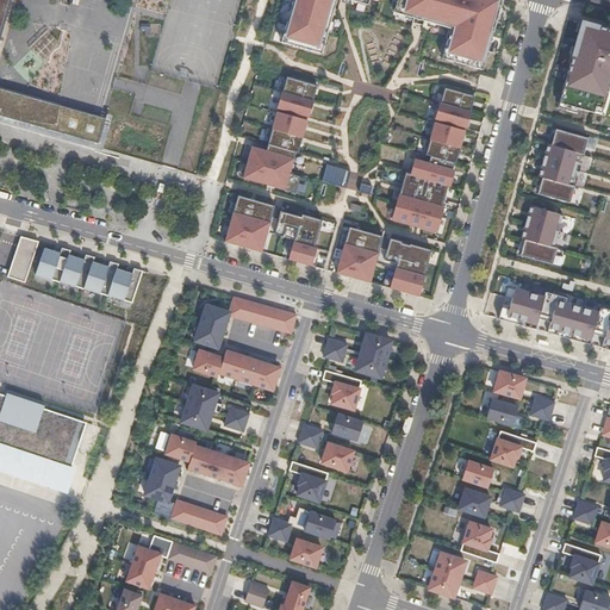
[(0,0),(0,110),(6,117),(57,125),(61,105),(0,86),(0,41),(11,0),(0,0)]
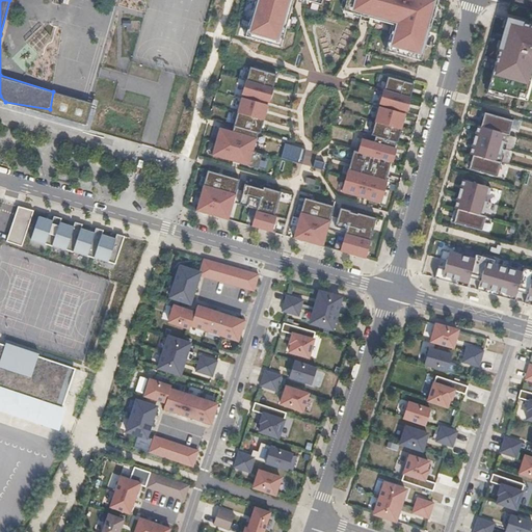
[(257,34),(255,40),(280,47),(291,7),(287,6),(289,0),(306,0),(306,1),(320,5),(321,0),(255,0),(246,31),(257,34)]
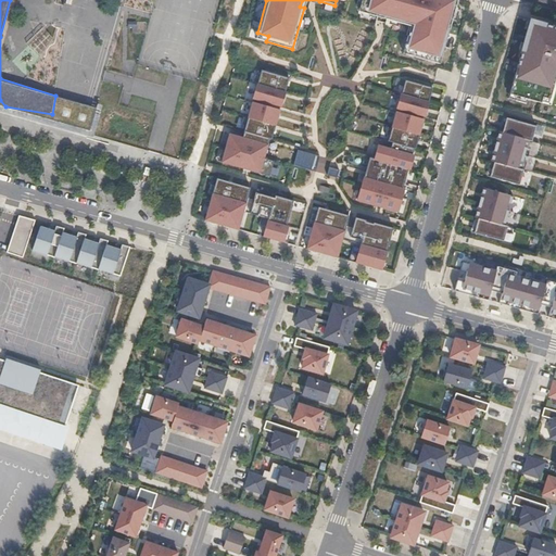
[(361,0),(358,12),(377,17),(379,8),(389,10),(386,20),(408,26),(414,27),(411,37),(407,36),(404,47),(409,48),(408,55),(439,64),(457,0),(455,0),(361,0)]
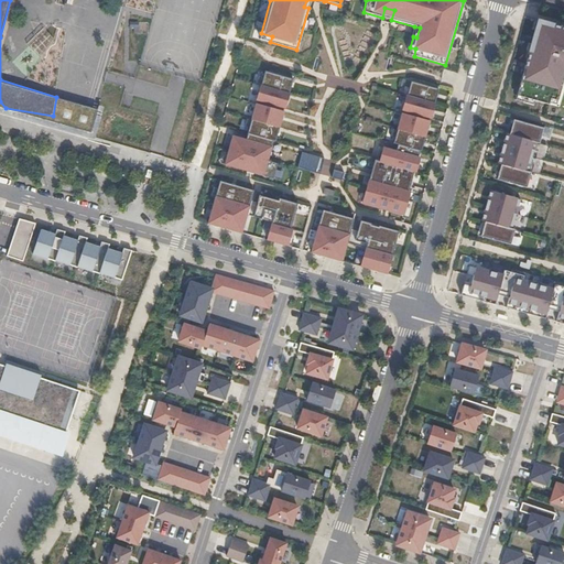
[(394,10),(384,8),(382,18),(391,20),(394,10)]
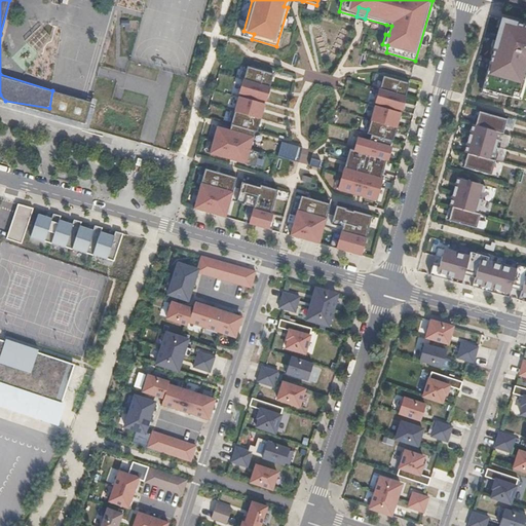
[(524,27),(504,21),(501,30),(499,29),(495,41),(498,42),(496,50),(493,49),(482,89),(511,98),(513,92),(520,95),(525,71),(525,29),(523,29),(524,27)]
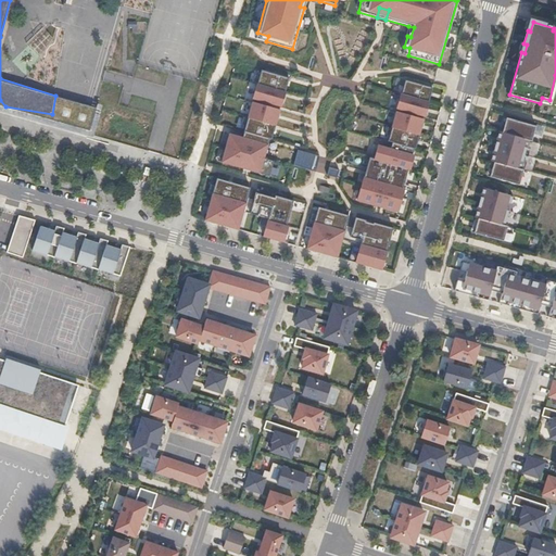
[(229,134),(222,162),(269,176),(274,161),(264,159),(269,139),(272,140),(288,77),(261,70),(253,99),(255,100),(254,103),(252,102),(242,137),(229,134)]
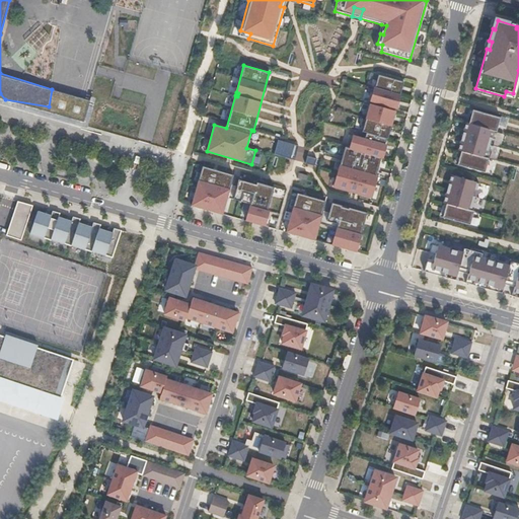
[(345,147),(332,188),(370,198),(377,175),(376,175),(380,158),(381,158),(385,145),(384,145),(386,139),(387,139),(395,108),(403,82),(377,75),(370,101),(372,102),(371,105),(369,104),(361,132),(366,133),(364,139),(353,136),(349,148),(345,147)]
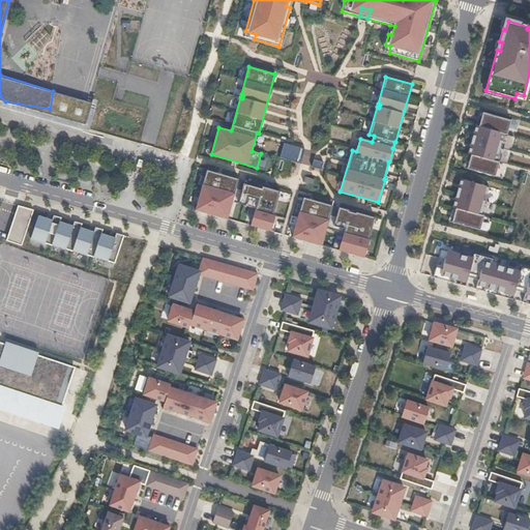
[(0,104),(86,124),(92,102),(53,91),(50,109),(5,101),(0,95),(0,104)]
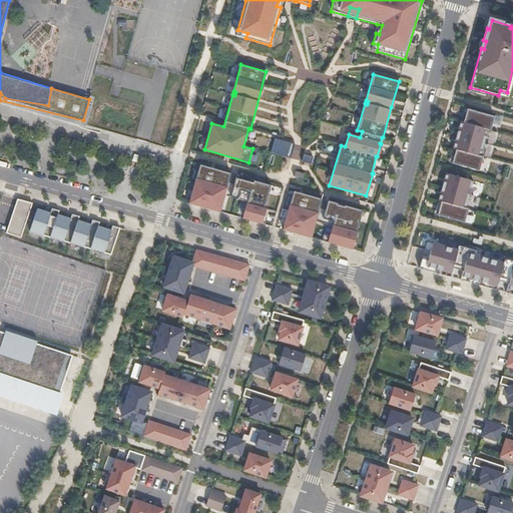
[(494,117),(467,109),(463,122),(460,121),(453,149),(455,149),(452,163),(478,170),(482,157),(480,156),(487,130),(490,131),(494,117)]
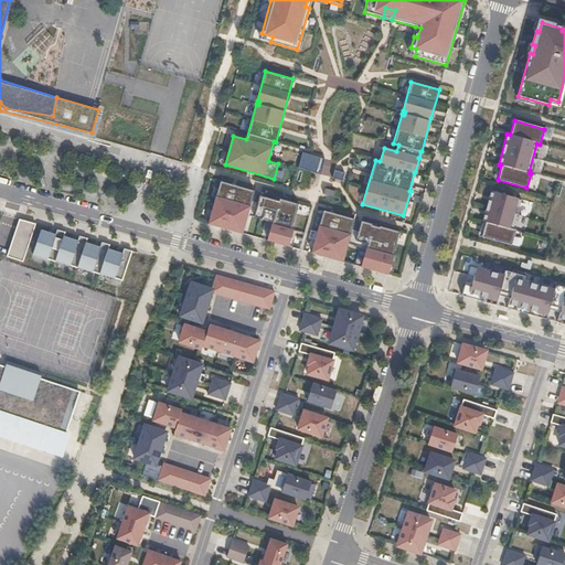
[(302,152),(298,168),(320,174),(324,159),(302,152)]
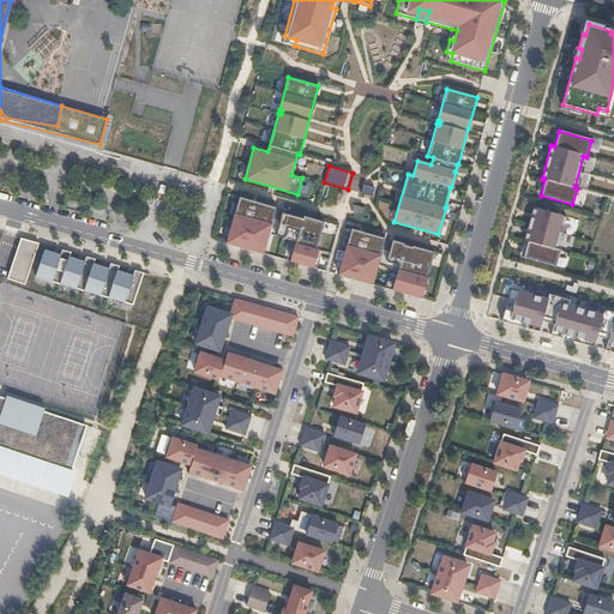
[(363,185),(361,193),(372,197),(374,188),(363,185)]
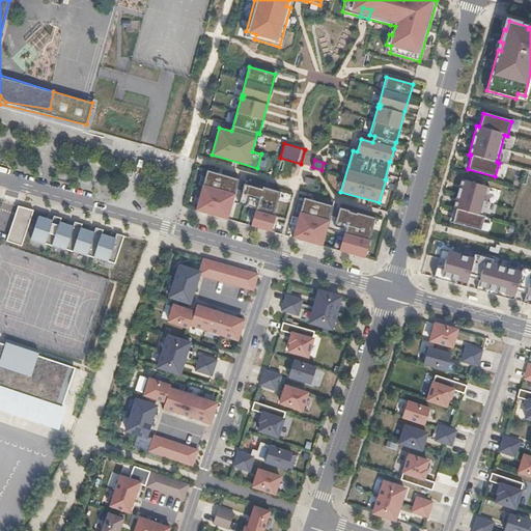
[(206,170),(195,211),(220,217),(221,214),(228,216),(239,179),(206,170)]
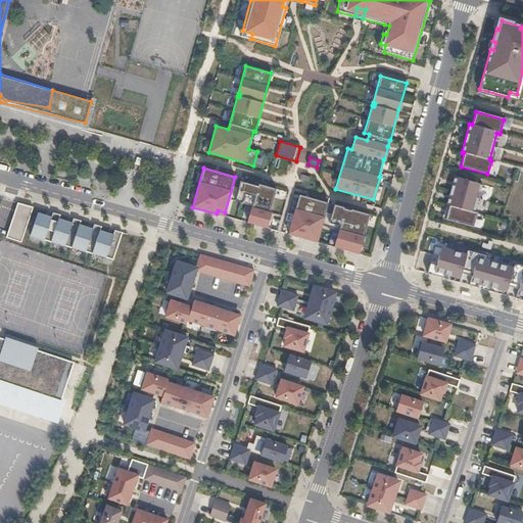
[(482,185),(455,177),(446,204),(449,205),(445,219),(473,227),(477,212),(474,211),(482,185)]
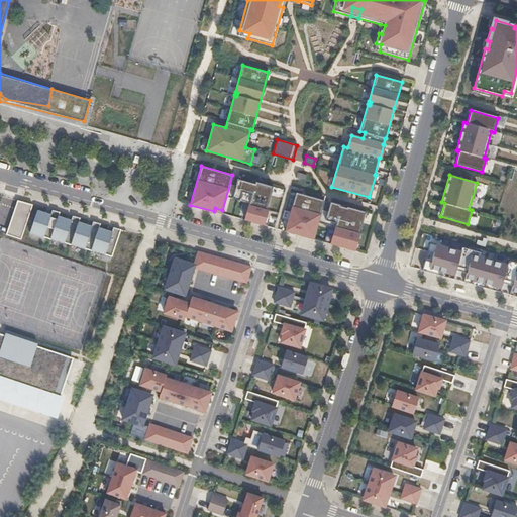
[(237,180),(232,198),(249,204),(244,220),(263,225),(268,211),(266,210),(273,187),(255,182),(254,185),(237,180)]
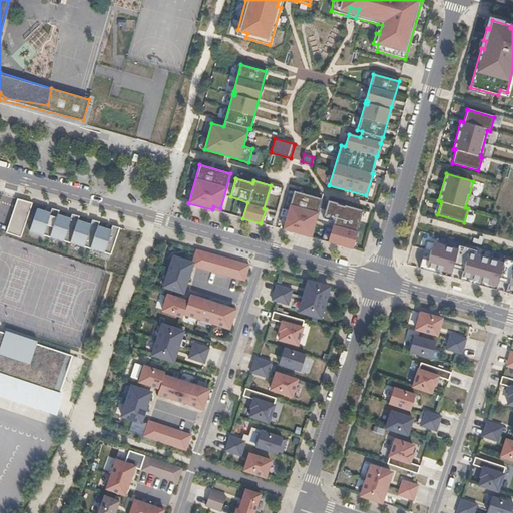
[(233,184),(228,182),(224,195),(230,196),(233,184)]
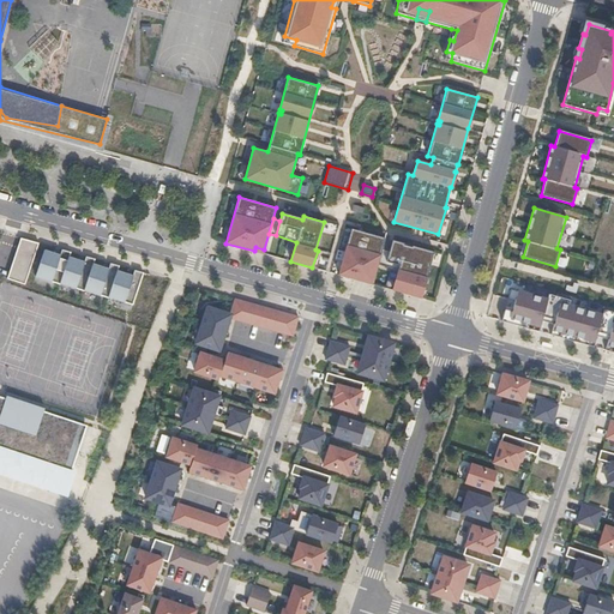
[(351,229),(338,275),(372,284),(385,239),(351,229)]
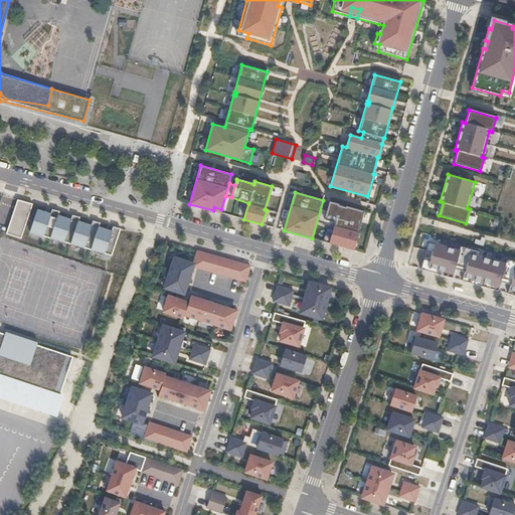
[(30,201),(13,196),(2,231),(18,236),(30,201)]
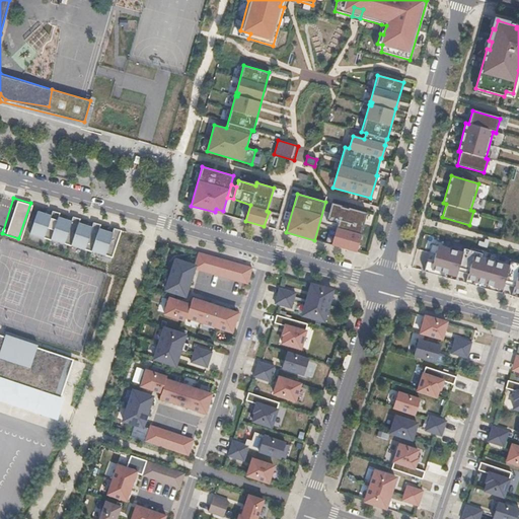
[(331,204),(324,225),(336,229),(331,245),(355,252),(366,214),(348,209),(348,210),(341,208),(342,207),(331,204)]
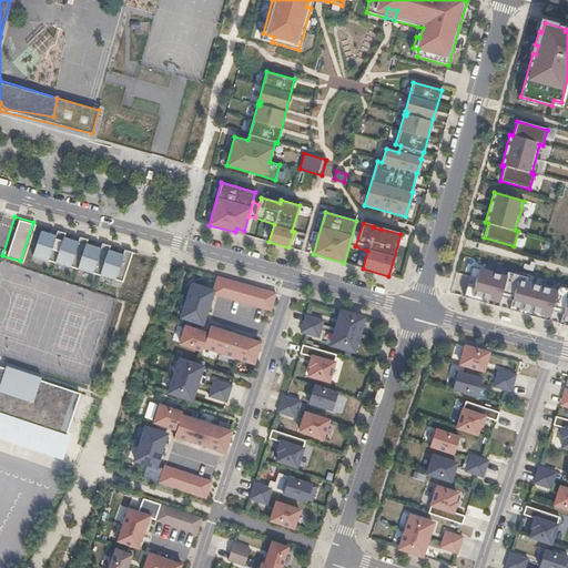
[(127,251),(38,227),(30,253),(119,279),(127,251)]
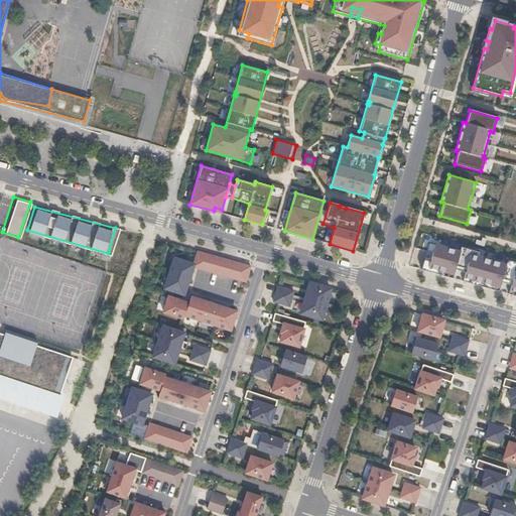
[(320,210),(316,223),(323,224),(327,212),(320,210)]
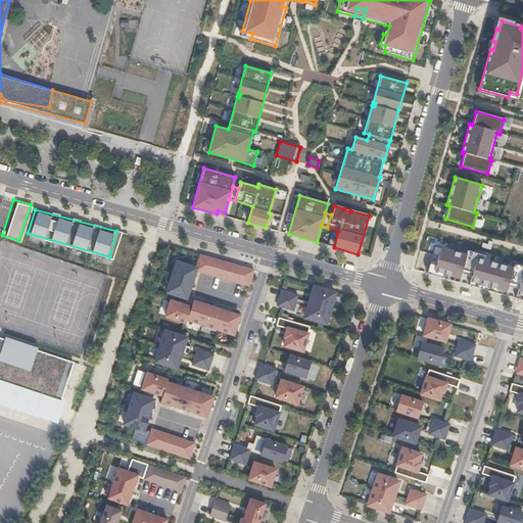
[(276,229),(279,219),(273,217),(270,226),(276,229)]
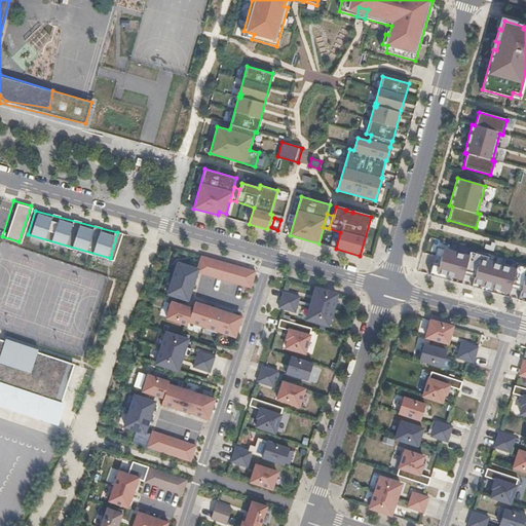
[(495,245),(492,243),(491,247),(486,246),(485,250),(493,252),(495,245)]
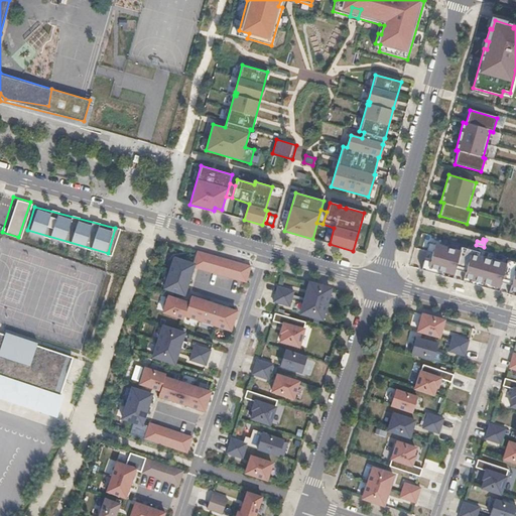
[(424,260),(421,269),(452,278),(455,269),(448,267),(450,261),(457,263),(456,265),(473,271),(472,274),(465,272),(463,281),(498,291),(500,282),(494,280),(496,274),(502,276),(501,278),(515,282),(515,286),(511,285),(508,294),(515,295),(515,262),(507,260),(505,264),(478,257),(479,252),(461,247),(460,251),(429,243),(426,251),(432,253),(430,262),(424,260)]
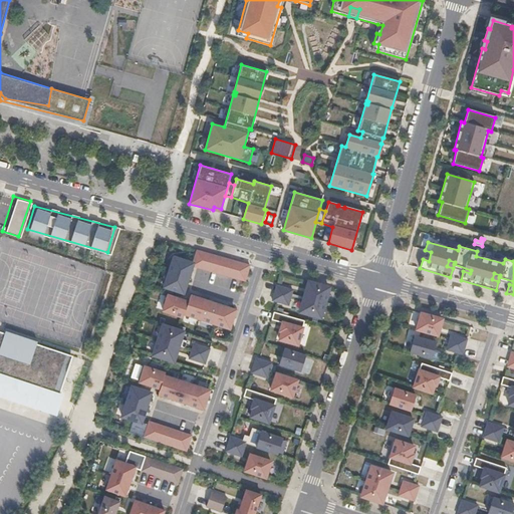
[(168,271),(188,278),(192,265),(198,267),(202,251),(197,249),(192,262),(173,256),(168,271)]
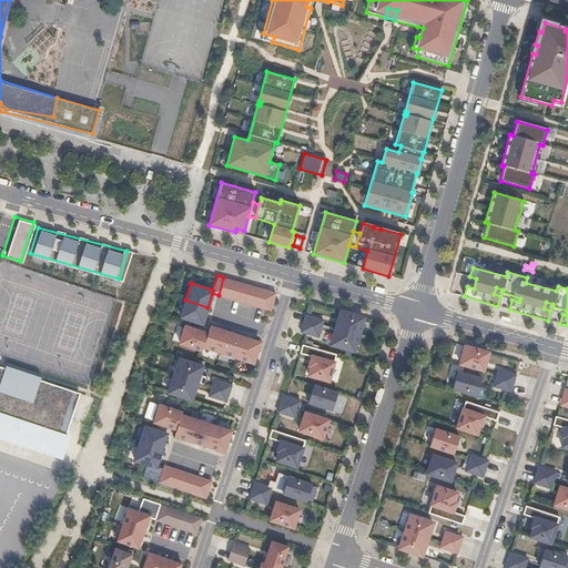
[(230,279),(223,277),(219,295),(224,296),(230,279)]
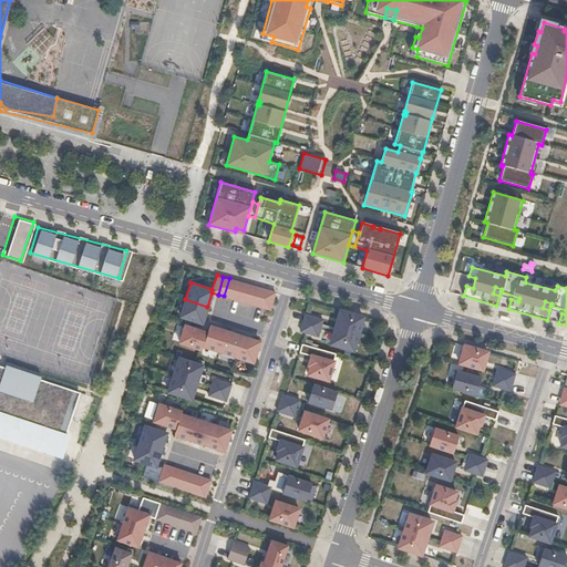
[(232,298),(237,280),(229,278),(224,296),(232,298)]
